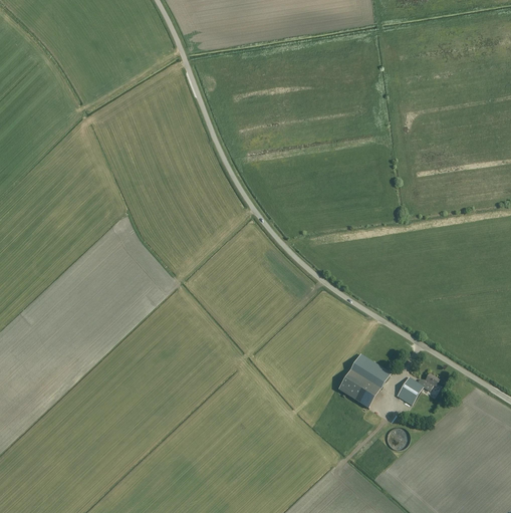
[(393,359),(396,355),(388,350),(384,358),(389,361),(391,358),(393,359)]
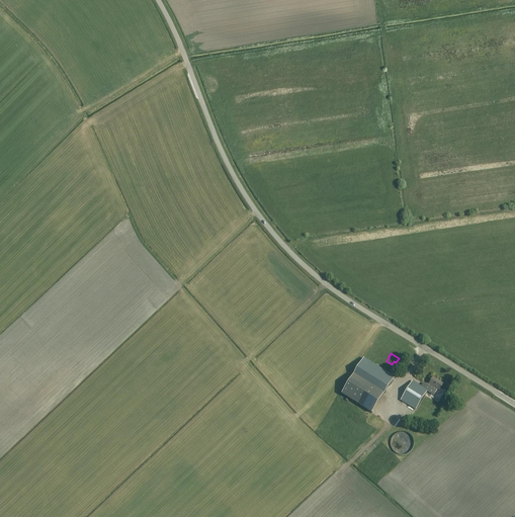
[(361,357),(339,394),(369,413),(392,376),(361,357)]
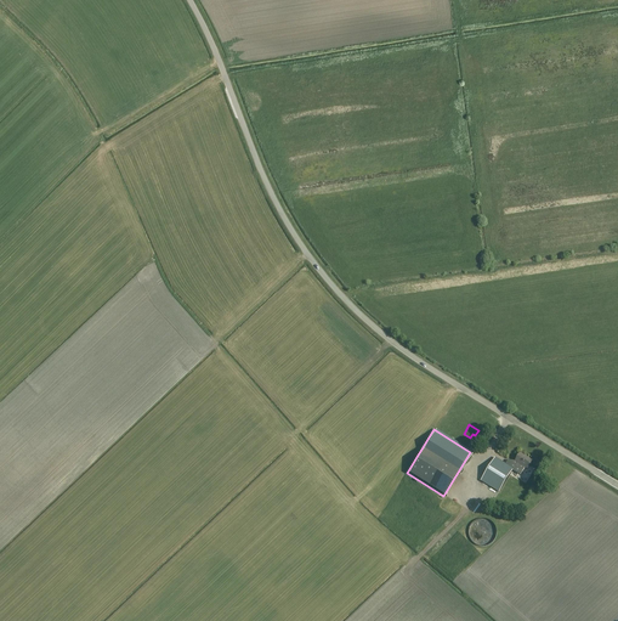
[(523,468),(528,461),(516,453),(511,461),(514,462),(511,464),(505,461),(503,464),(492,457),(477,480),(495,491),(503,479),(509,468),(517,473),(522,467),(523,468)]
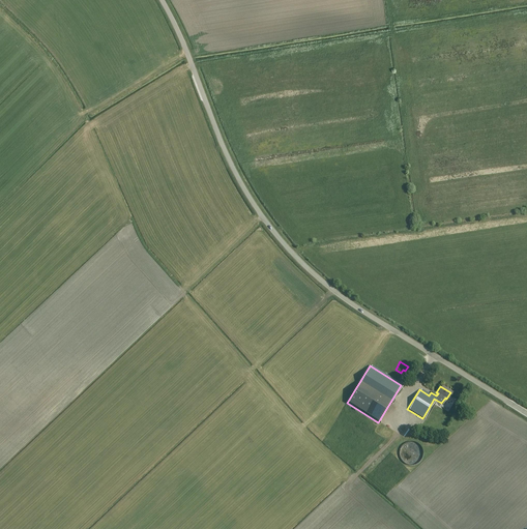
[(380,422),(392,428),(396,420),(383,415),(380,422)]
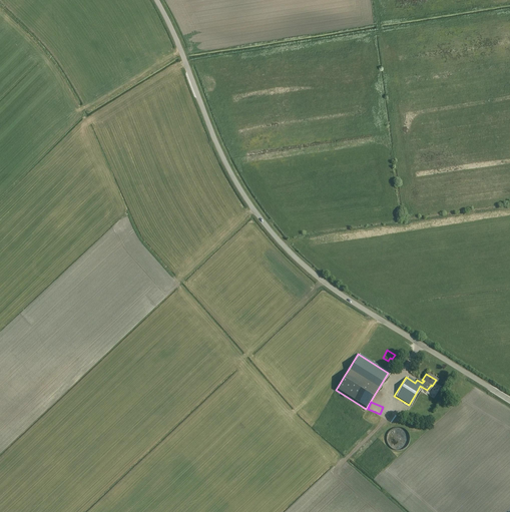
[(392,409),(397,413),(400,408),(396,404),(392,409)]
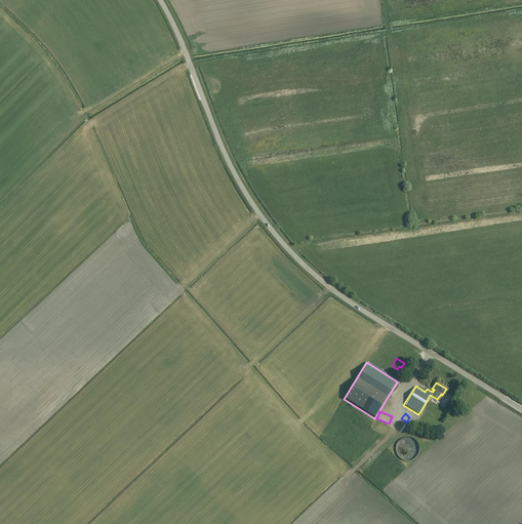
[(397,441),(405,458),(418,452),(410,435),(397,441)]
